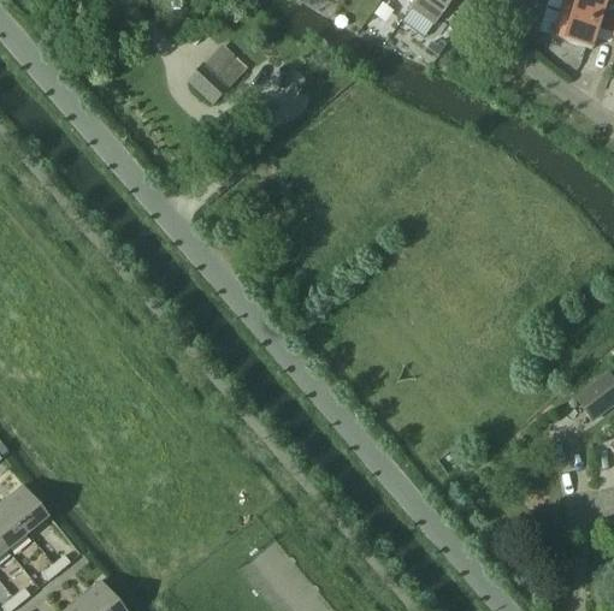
[(436,23),(452,0),(415,0),(412,6),(436,23)]
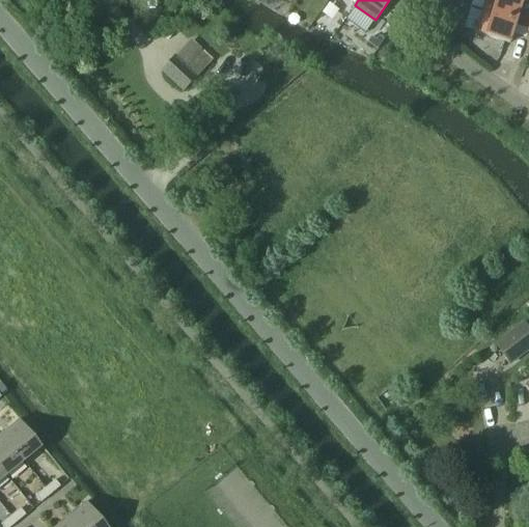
[(486,0),(484,7),(519,18),(517,22),(528,25),(528,16),(520,14),(524,0),(486,0)]
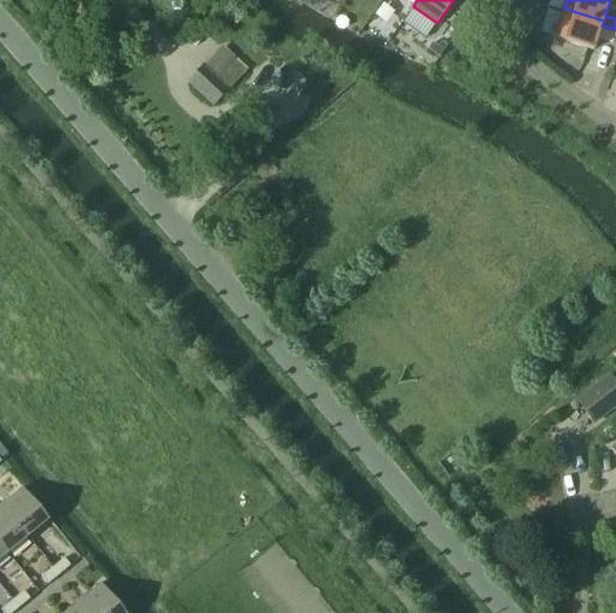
[(596,47),(602,25),(604,21),(564,9),(556,35),(596,47)]
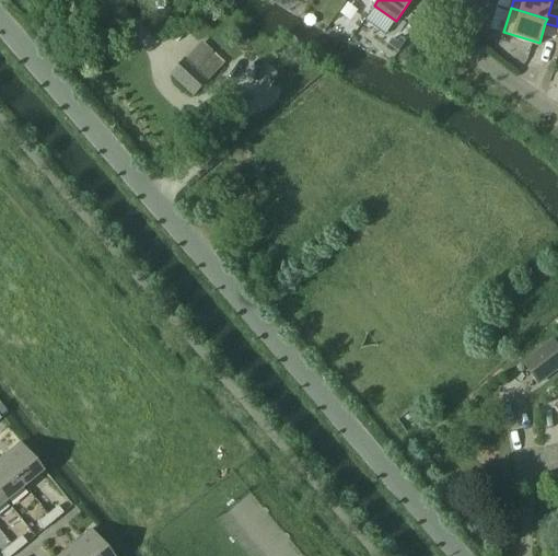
[(171,72),(194,95),(225,62),(201,41),(171,72)]
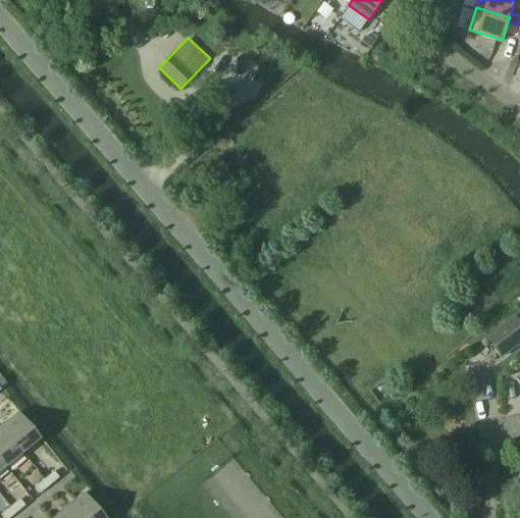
[(519,317),(516,313),(487,334),(504,356),(519,343),(519,317)]
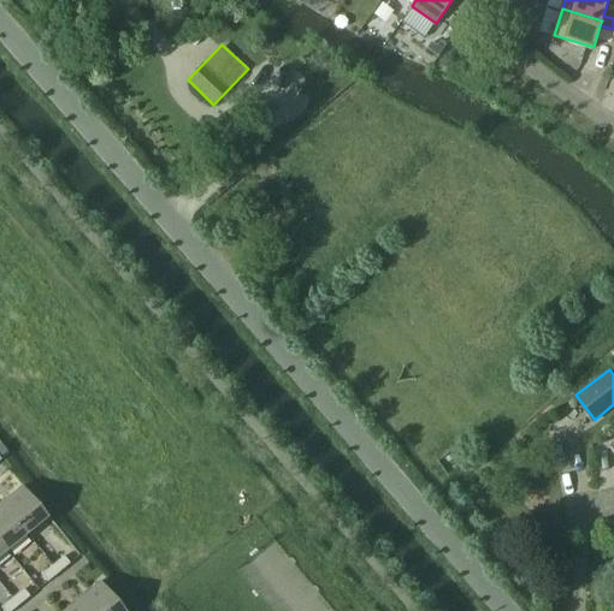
[(4,500),(29,532),(49,515),(24,484),(4,500)]
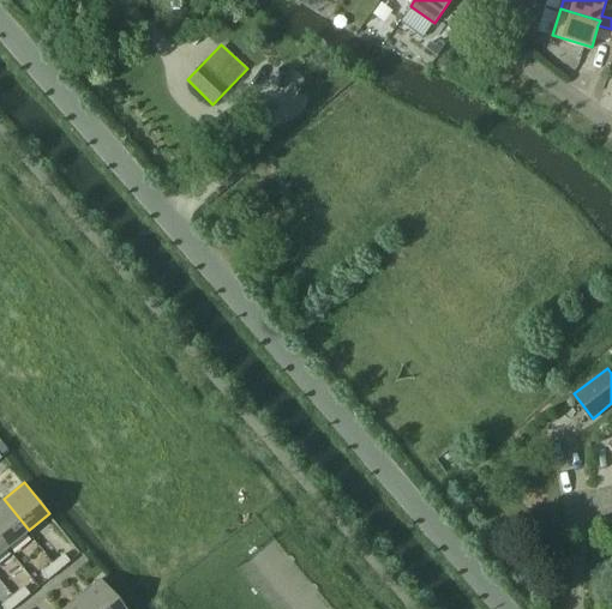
[(29,530),(4,499),(0,501),(0,535),(9,546),(29,530)]
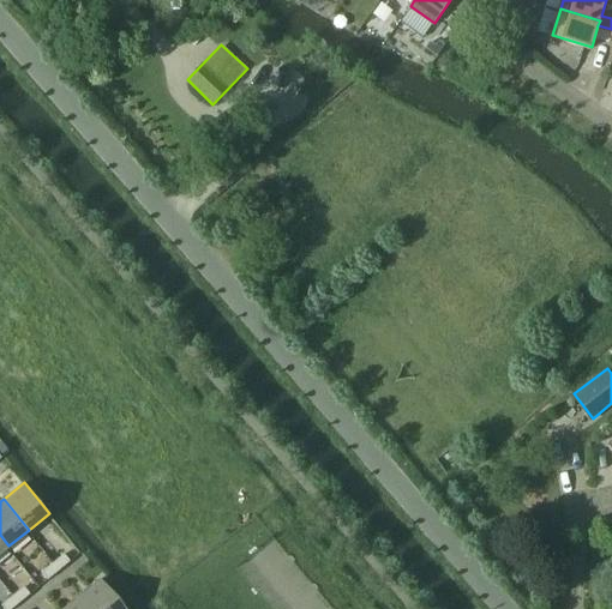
[(54,561),(60,568),(71,559),(65,552),(54,561)]
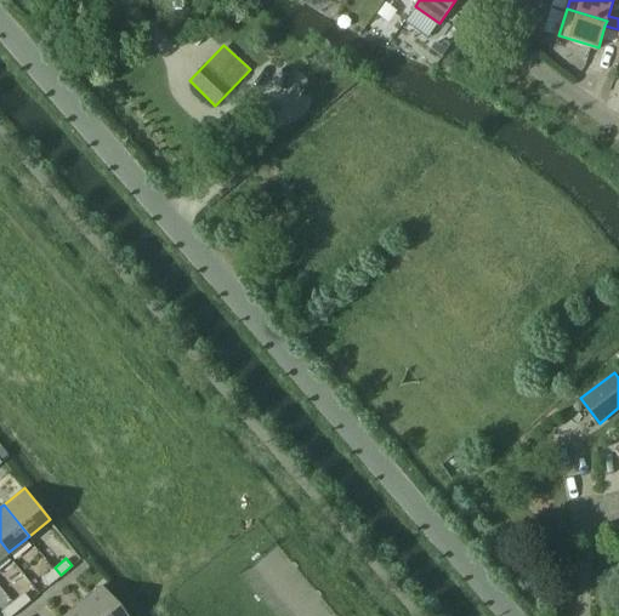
[(50,583),(61,575),(55,568),(44,576),(50,583)]
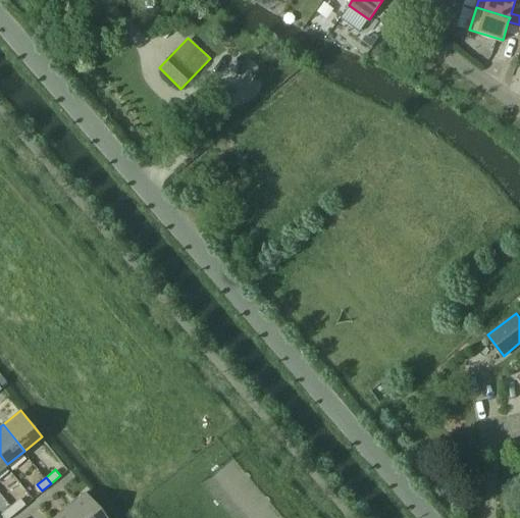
[(69,506),(80,517),(107,517),(108,517),(87,490),(69,506)]
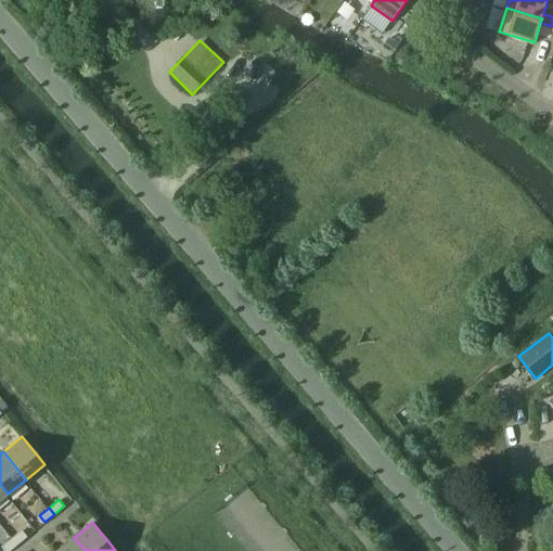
[(13,537),(18,543),(28,536),(23,529),(13,537)]
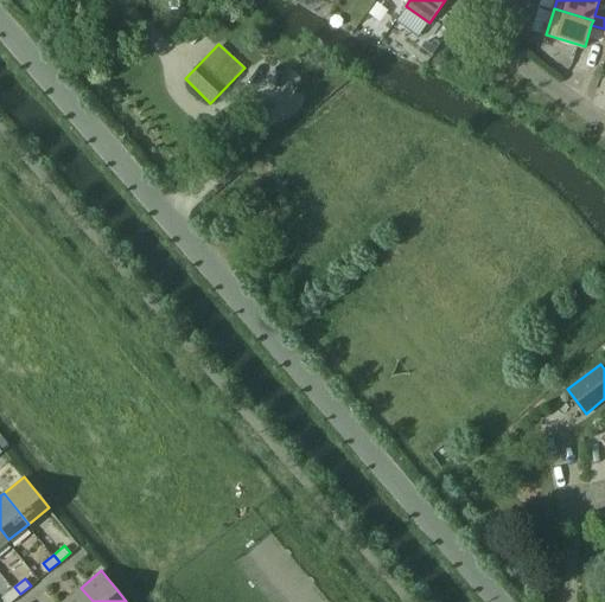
[(7,601),(10,601),(20,594),(14,587),(2,596),(7,601)]
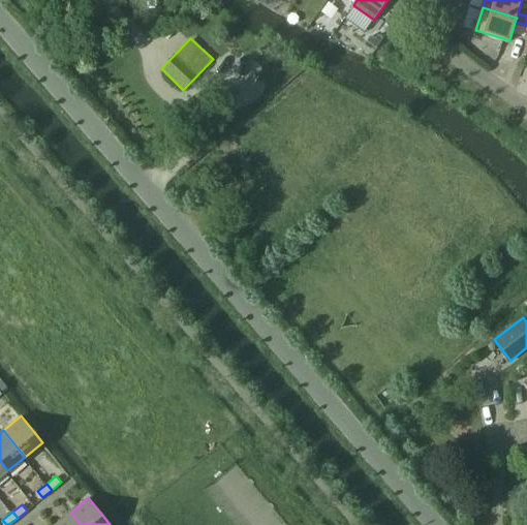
[(81,524),(70,513),(54,524),(81,524)]
